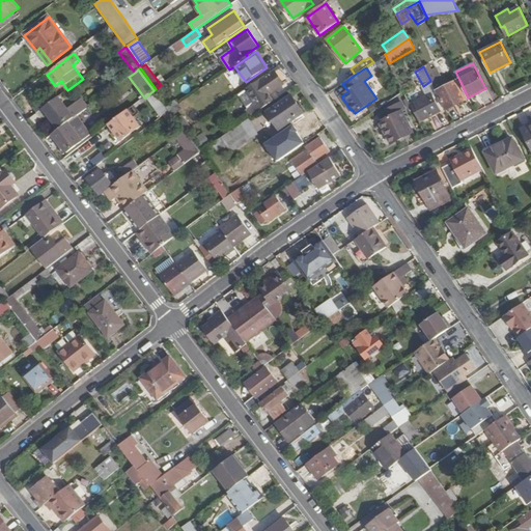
[(438,70),(436,71),(444,87),(446,86),(438,70)]
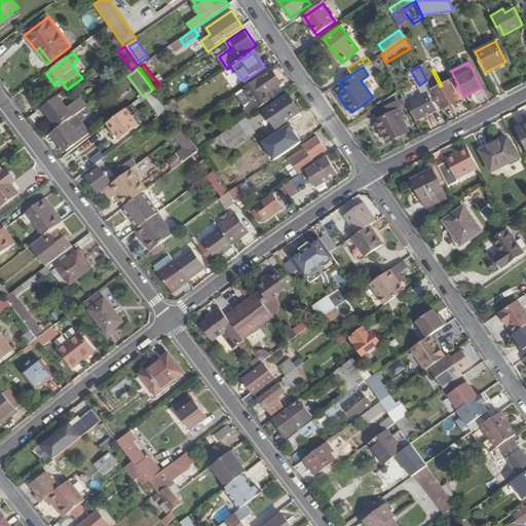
[(248,107),(252,114),(271,101),(267,95),(282,83),(272,70),(258,80),(256,79),(235,94),(245,107),(246,109),(248,107)]
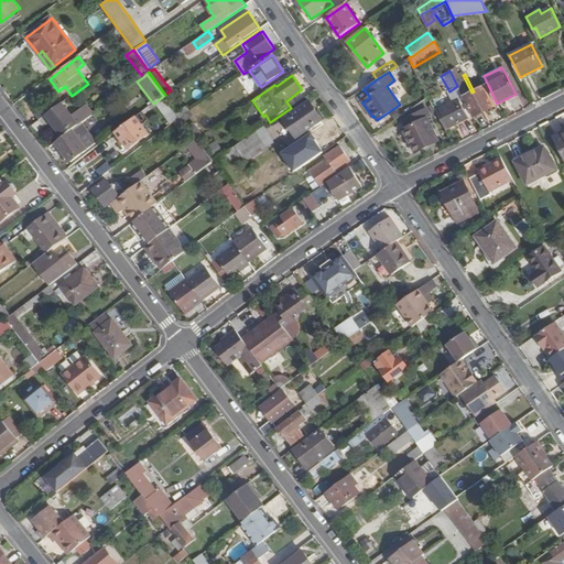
[(475,116),(497,104),(488,85),(474,91),(472,93),(463,75),(454,79),(457,86),(463,97),(465,97),(475,116)]
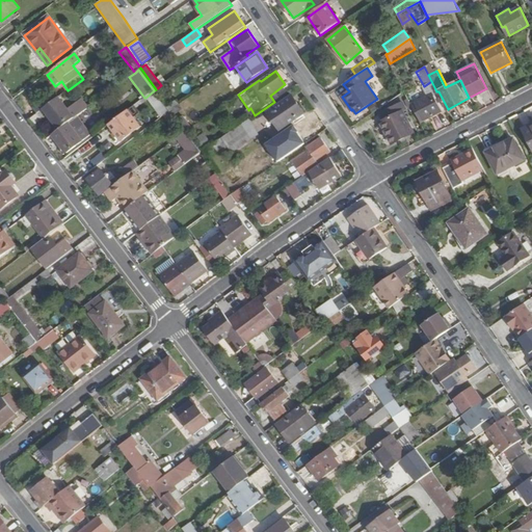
[(145,98),(160,117),(163,116),(168,112),(153,91),(145,98)]
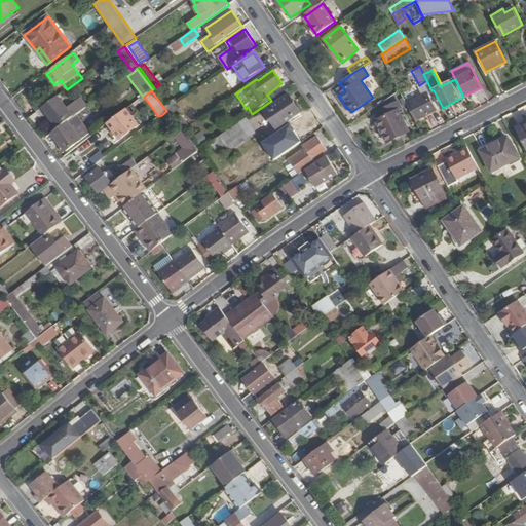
[(34,106),(38,111),(39,111),(43,108),(54,99),(50,92),(34,106)]
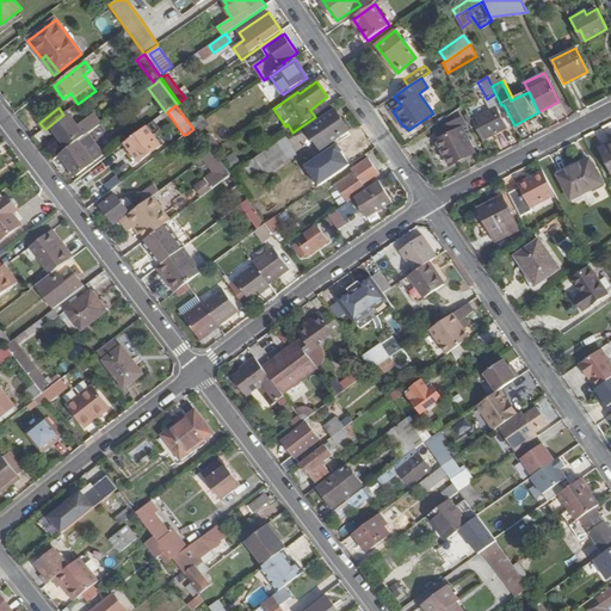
[(506,129),(495,109),(473,121),(483,141),(506,129)]
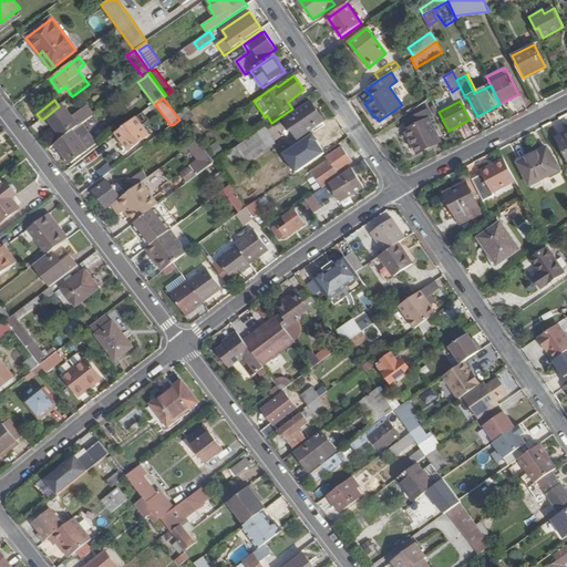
[(325,121),(312,102),(287,120),(300,138),(325,121)]
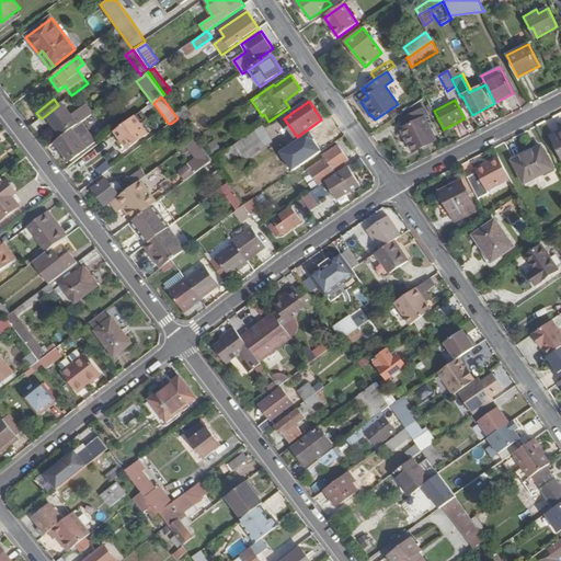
[(46,115),(63,137),(72,129),(79,124),(73,117),(63,103),(58,105),(46,115)]
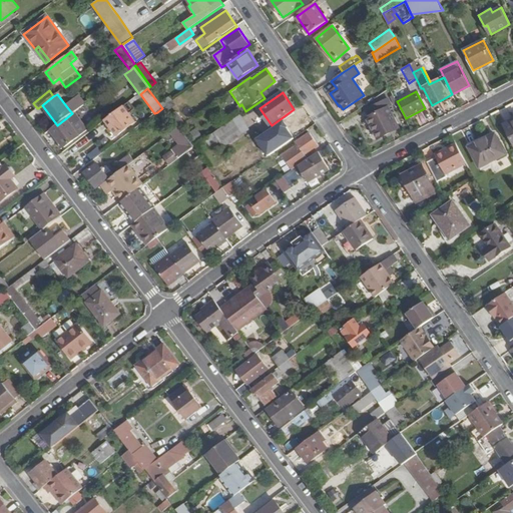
[(67,107),(72,113),(74,112),(84,104),(79,98),(67,107)]
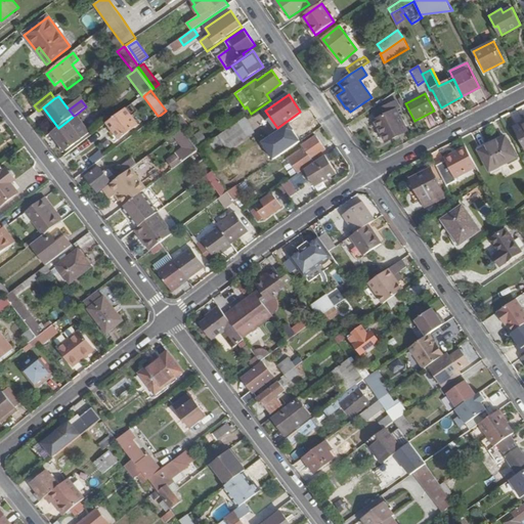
[(386,142),(408,130),(397,110),(400,108),(397,101),(375,113),(378,120),(375,121),(386,142)]
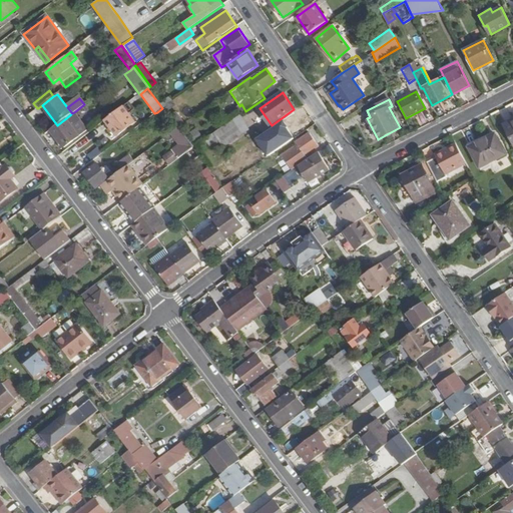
[(135,122),(123,106),(106,120),(117,135),(135,122)]
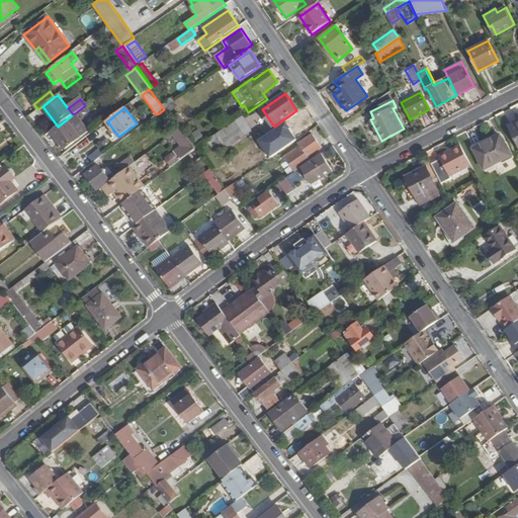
[(165,121),(173,115),(167,107),(164,109),(159,113),(165,121)]
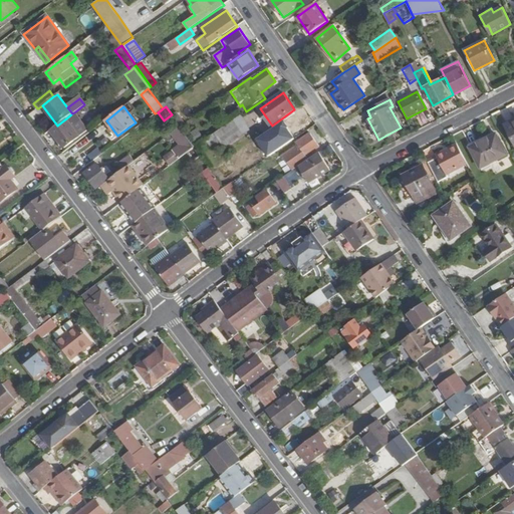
[(37,108),(29,115),(32,120),(42,112),(38,108),(37,108)]
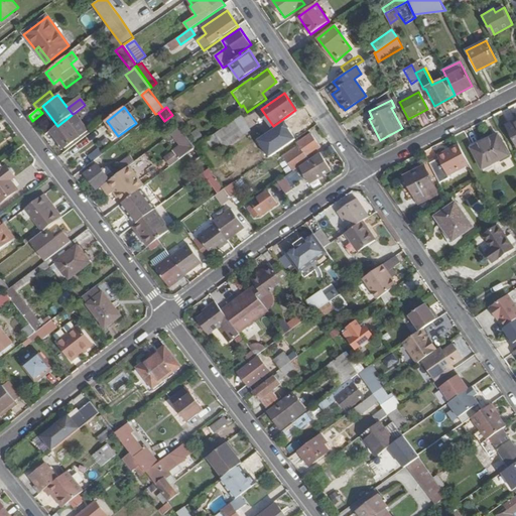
[(67,119),(80,137),(88,131),(75,113),(73,114),(67,119)]
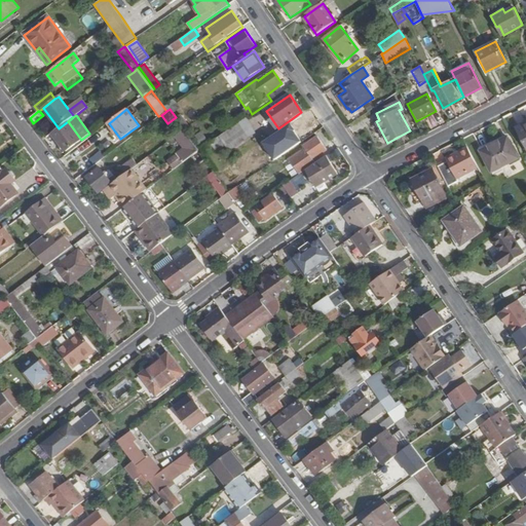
[(184,115),(174,119),(178,129),(188,125),(184,115)]
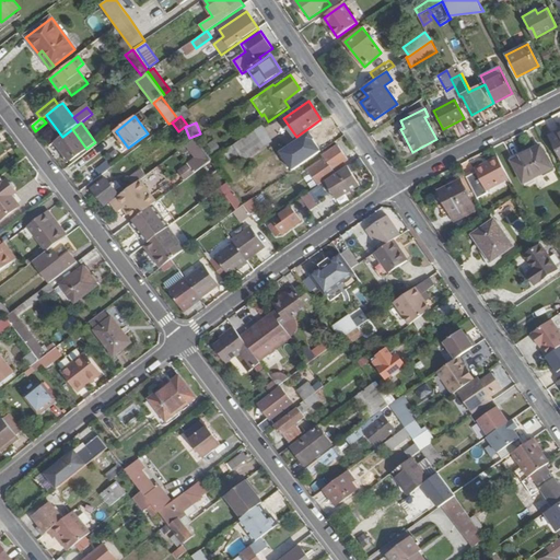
[(264,125),(234,144),(240,153),(241,154),(248,156),(271,140),(264,125)]
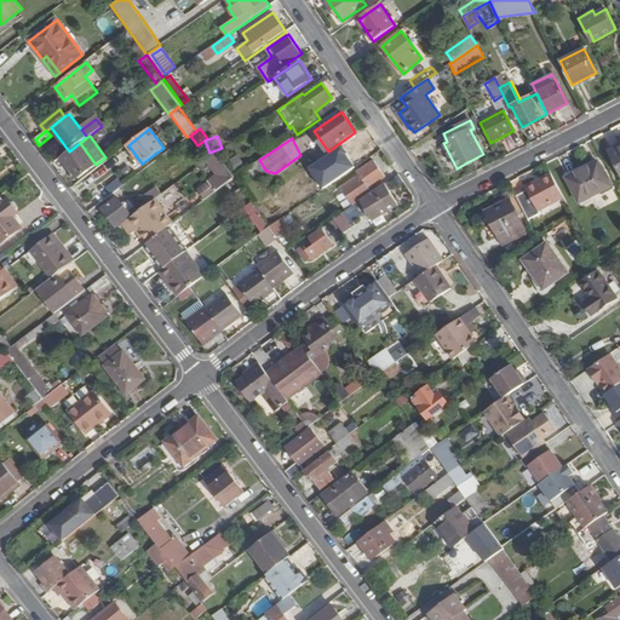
[(62,156),(78,178),(96,165),(80,143),(69,151),(62,156)]
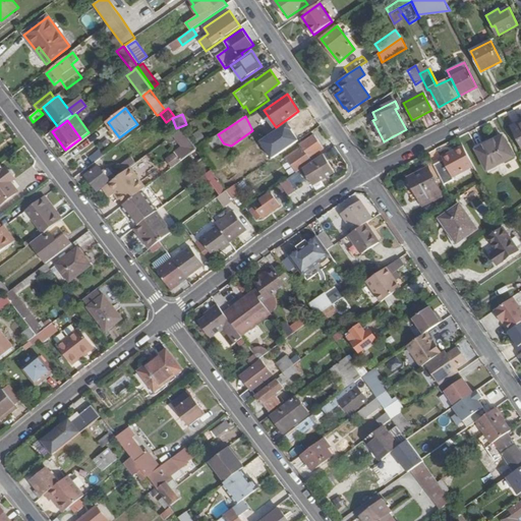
[(520,142),(520,121),(512,126),(520,142)]
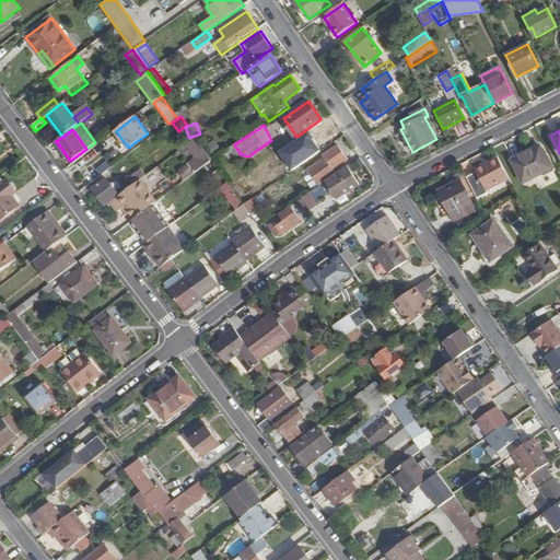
[(188,164),(195,173),(212,160),(206,151),(200,143),(196,138),(186,146),(196,159),(188,164)]
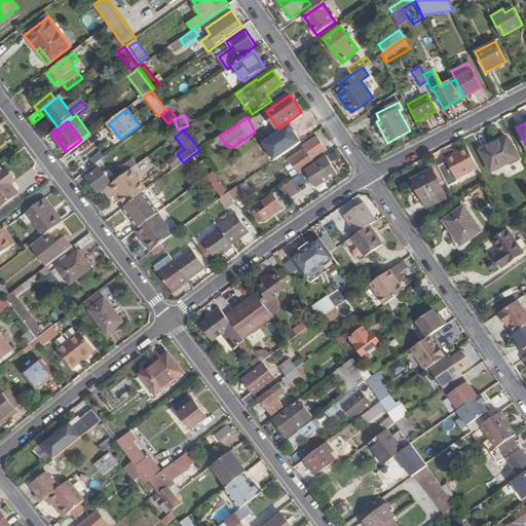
[(193,130),(188,135),(193,142),(198,138),(193,130)]
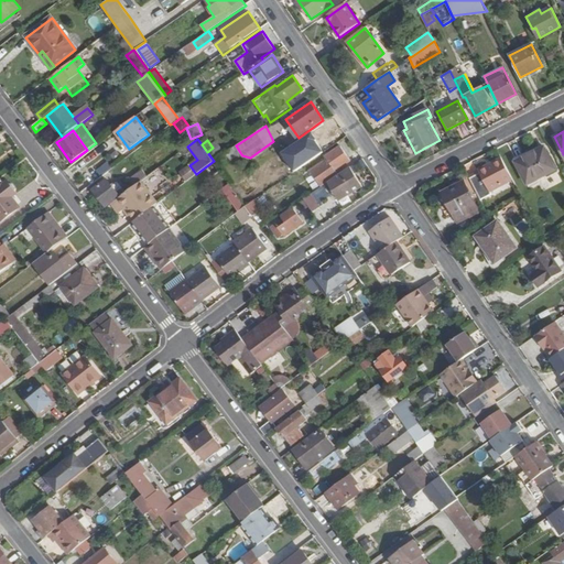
[(54,144),(68,164),(71,162),(56,142),(54,144)]
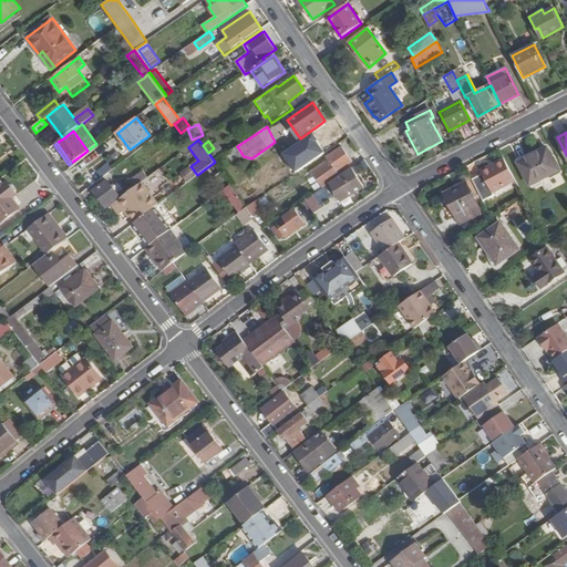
[(227,154),(233,161),(243,155),(237,146),(227,154)]
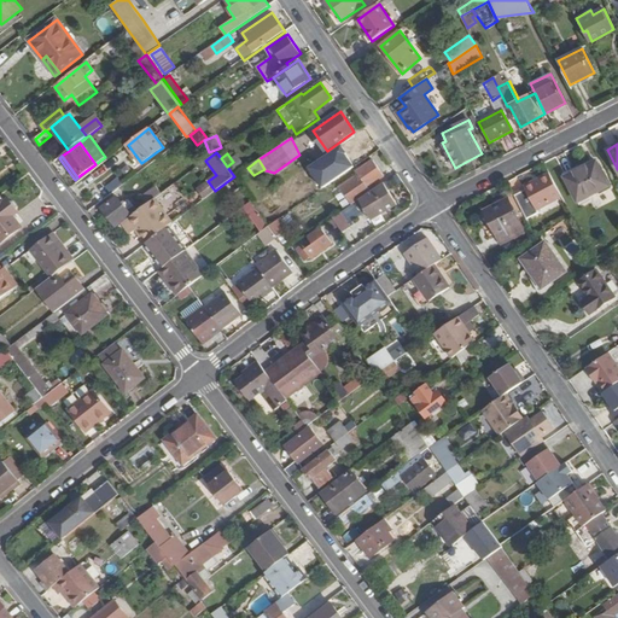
[(385,176),(374,161),(359,172),(362,178),(359,180),(357,178),(340,188),(353,205),(359,200),(368,194),(366,190),(385,176)]
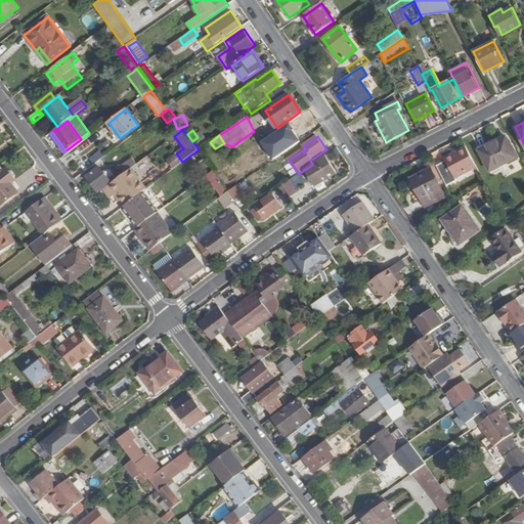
[(479,150),(490,171),(517,158),(506,136),(479,150)]
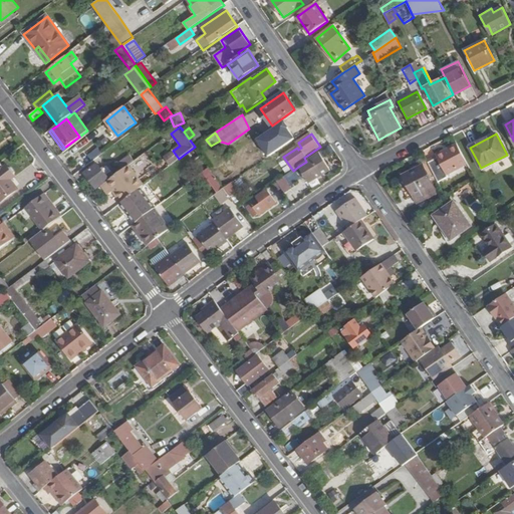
[(429,163),(439,183),(449,178),(447,175),(457,170),(456,169),(468,162),(458,145),(448,150),(449,152),(446,153),(445,152),(437,156),(438,158),(429,163)]
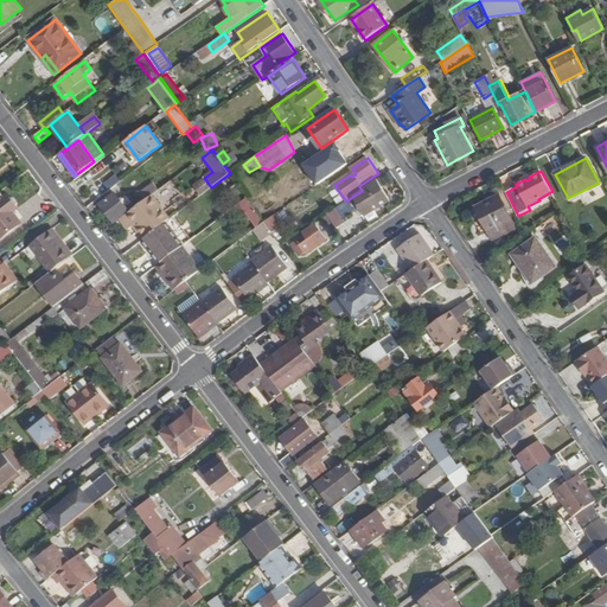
[(131,173),(117,184),(122,190),(135,179),(131,173)]
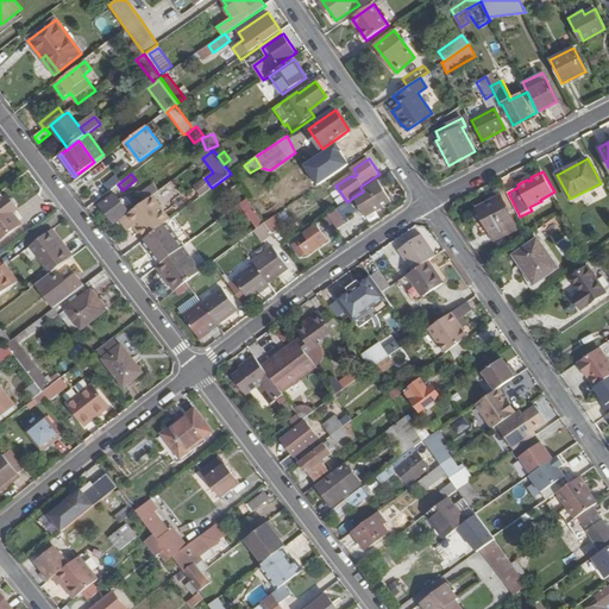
[(205,179),(194,187),(201,196),(212,188),(205,179)]
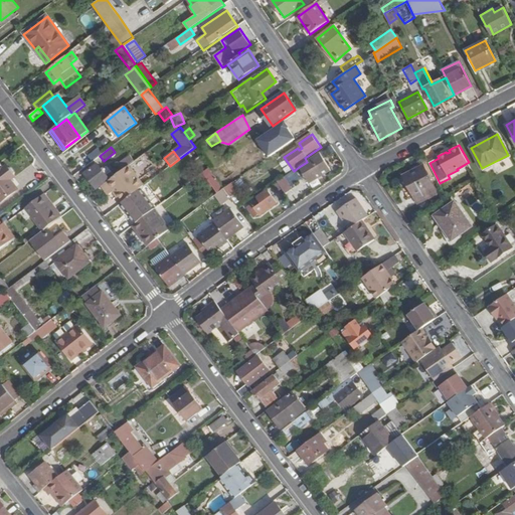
[(299,167),(307,180),(314,175),(317,180),(331,171),(319,153),(307,162),(299,167)]
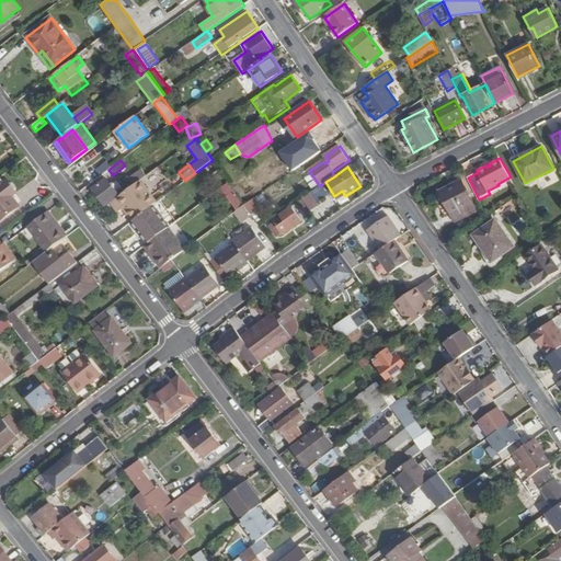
[(130,176),(135,184),(146,178),(142,170),(130,176)]
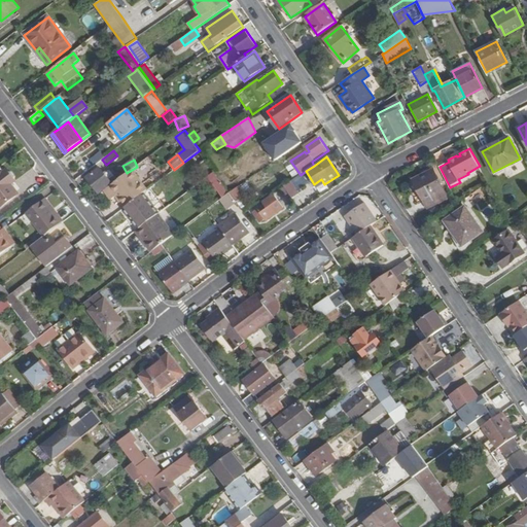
[(448,197),(453,194),(450,187),(440,167),(438,166),(413,179),(410,187),(420,208),(425,205),(427,209),(449,198),(448,197)]
